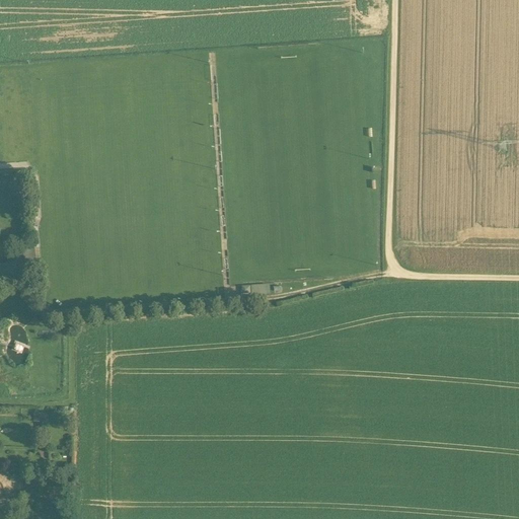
[(38,227),(29,228),(31,244),(39,243),(38,227)]
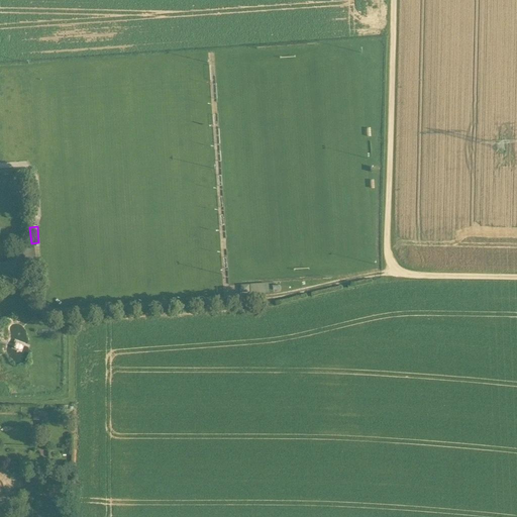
[(7,252),(8,263),(15,262),(14,257),(23,256),(23,261),(24,261),(23,249),(7,252)]
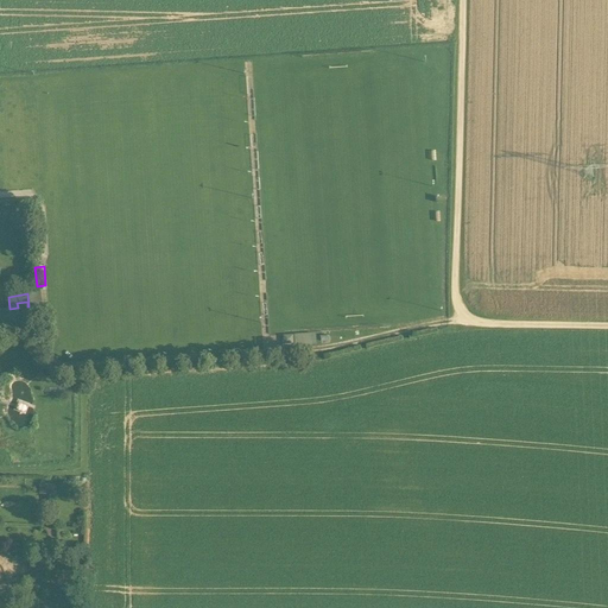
[(16,409),(26,412),(29,404),(19,400),(16,409)]
